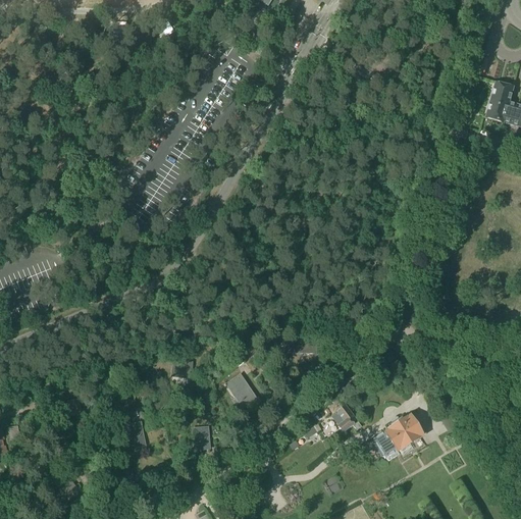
[(167,18),(158,23),(162,30),(170,24),(167,18)]
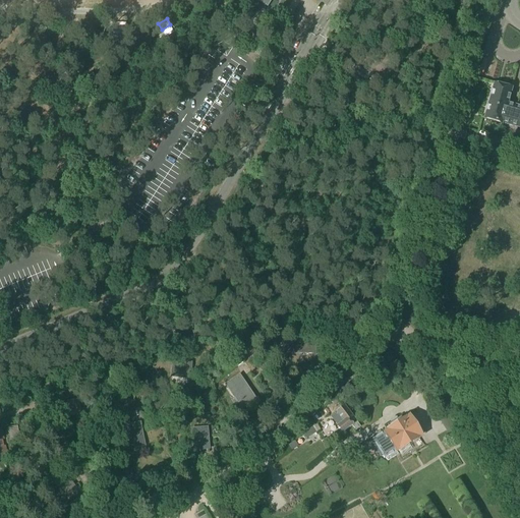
[(126,24),(110,24),(110,37),(126,37),(126,24)]
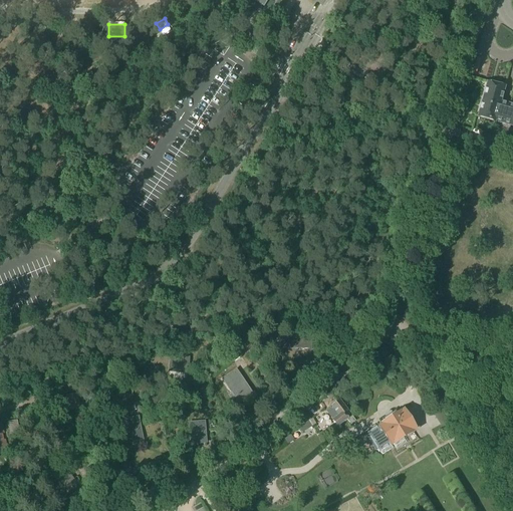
[(512,103),(501,100),(502,97),(505,85),(488,80),(478,115),(496,119),(506,122),(507,119),(512,121),(512,103)]
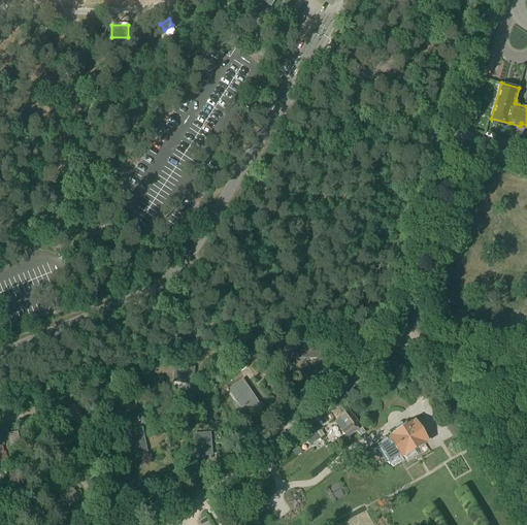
[(492,146),(490,155),(498,158),(500,149),(492,146)]
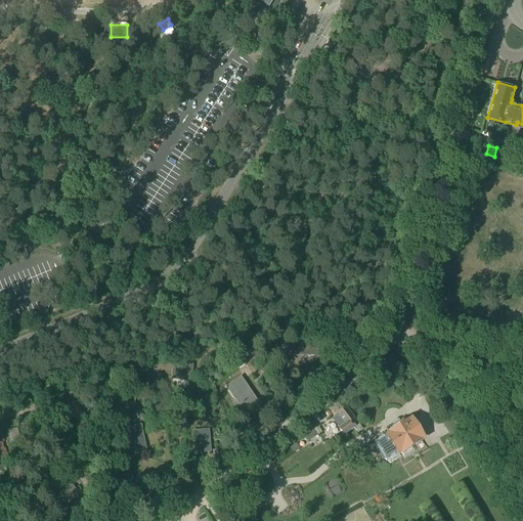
[(318,346),(320,346),(320,336),(314,336),(314,337),(296,337),(296,341),(294,341),(294,353),(318,353),(318,349),(317,349),(318,346)]
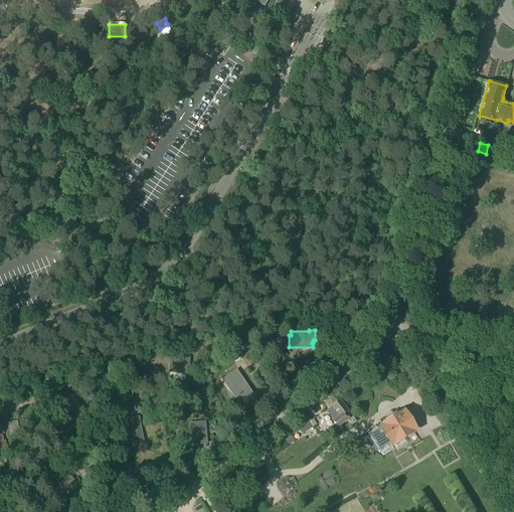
[(189,363),(190,357),(175,355),(174,369),(186,371),(187,363),(189,363)]
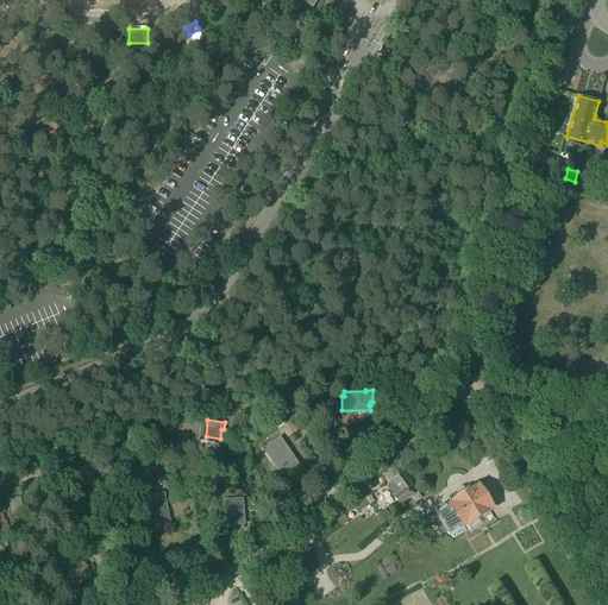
[(309,423),(305,427),(308,434),(314,429),(309,423)]
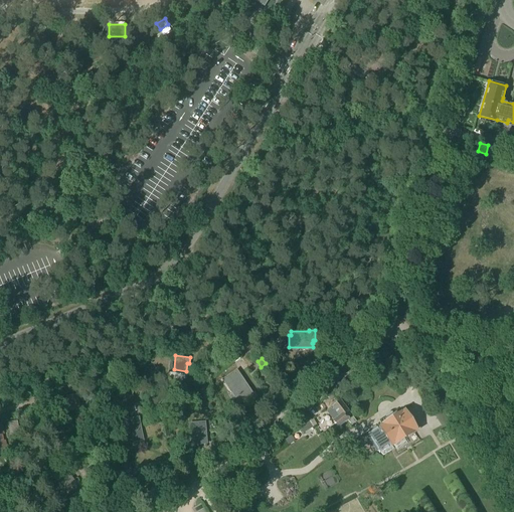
[(228,377),(225,379),(232,390),(235,388),(239,393),(238,393),(239,394),(240,394),(242,398),(252,391),(253,393),(254,393),(237,367),(236,368),(237,369),(227,376),(228,377)]
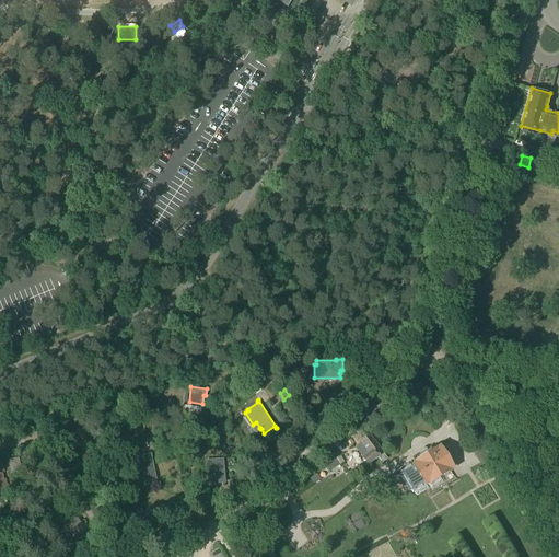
[(74,443),(84,443),(83,433),(86,432),(85,428),(73,429),(74,443)]
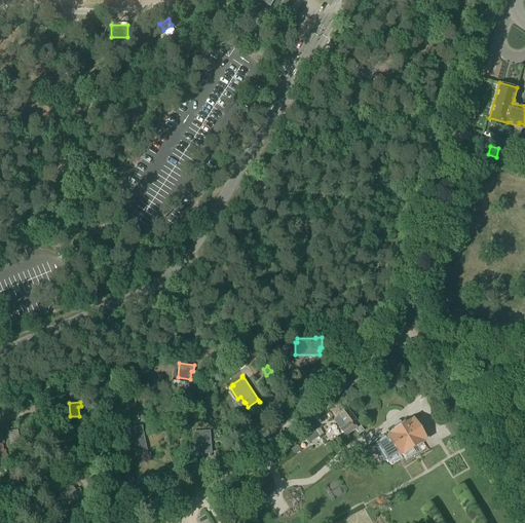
[(340,415),(335,419),(342,427),(341,428),(346,436),(357,427),(360,433),(364,428),(348,408),(343,412),(340,414),(340,415)]
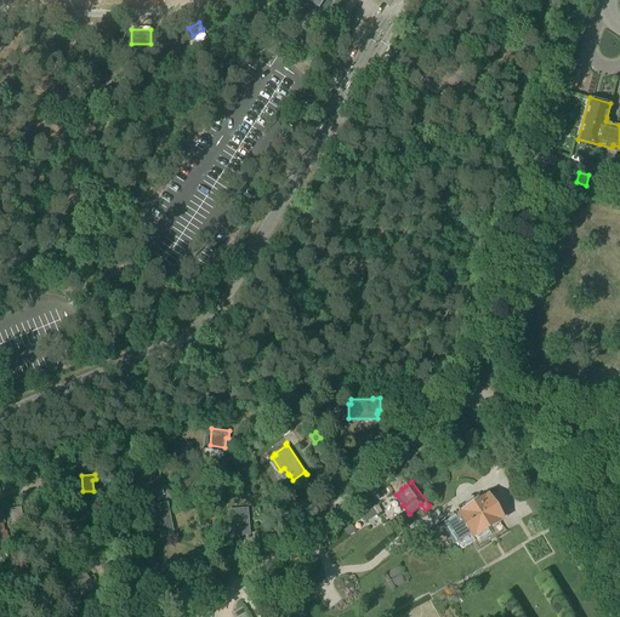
[(482,500),(479,495),(464,504),(466,509),(445,523),(459,544),(502,518),(488,496),(482,500)]
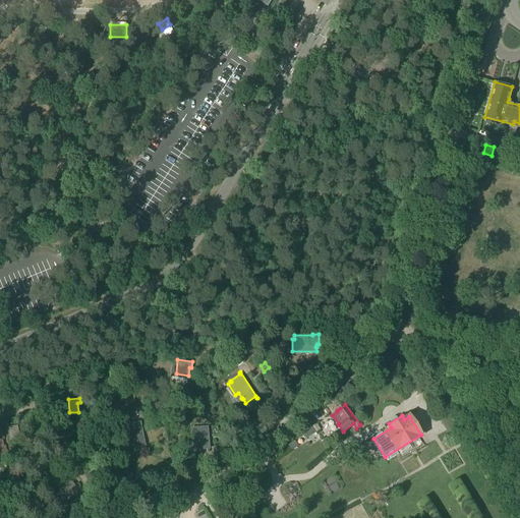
[(129,416),(121,418),(123,428),(130,427),(133,444),(145,442),(140,421),(130,423),(129,416)]
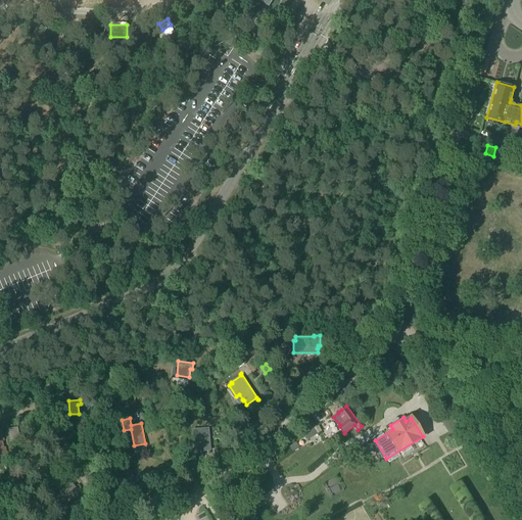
[(195,450),(210,447),(208,427),(194,428),(195,450)]
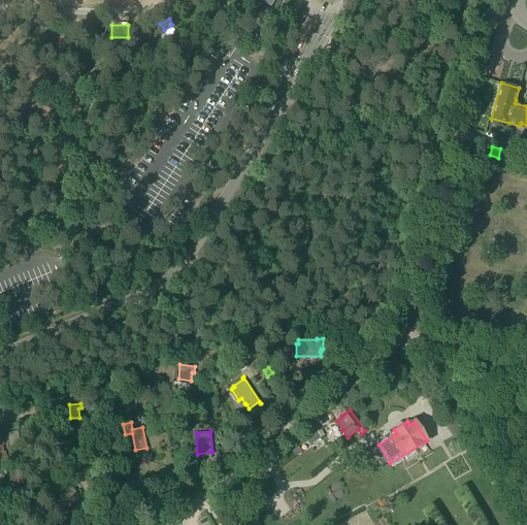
[(299,446),(293,450),(296,455),(302,451),(299,446)]
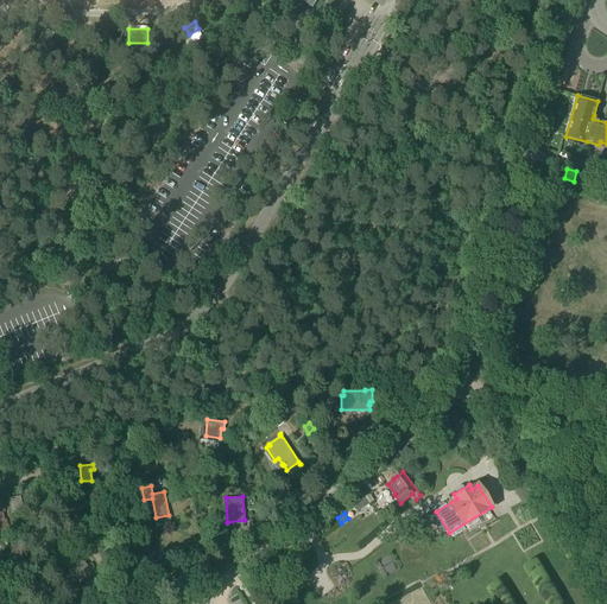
[(77,557),(75,554),(58,565),(64,573),(70,570),(73,573),(74,576),(75,574),(83,568),(84,570),(89,566),(81,555),(77,557)]
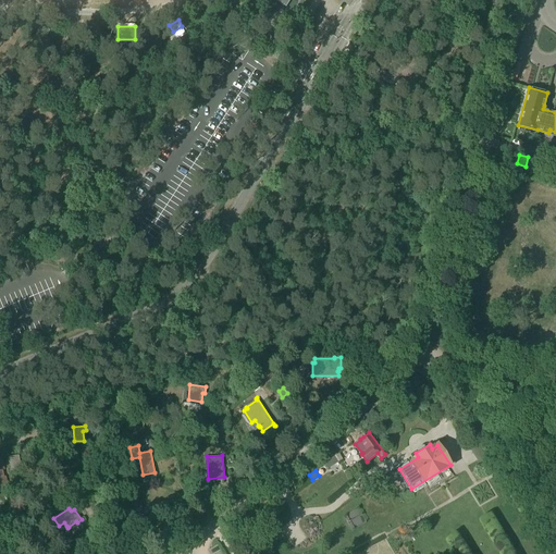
[(269,515),(259,522),(264,530),(275,522),(269,515)]
